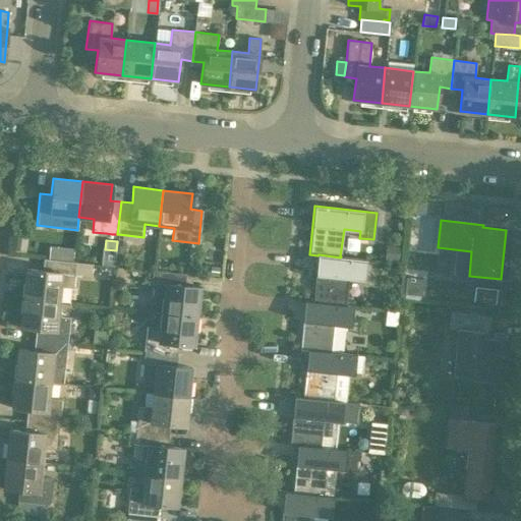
[(385,256),(399,257),(400,245),(387,243),(385,256)]
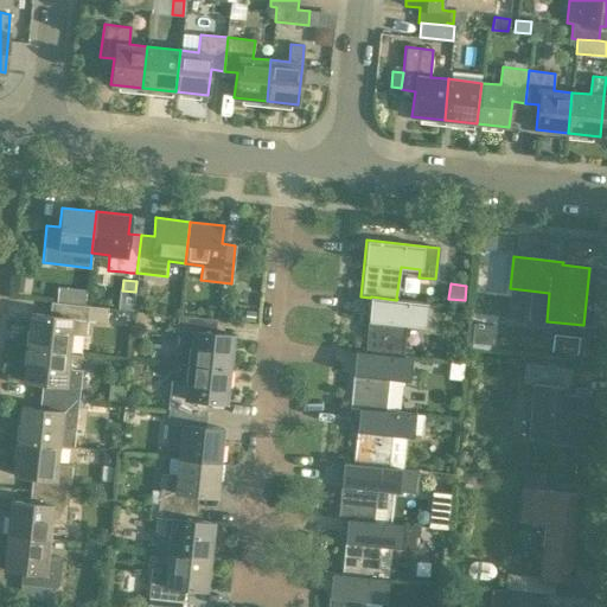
[(370,298),(368,319),(364,352),(400,357),(400,356),(403,324),(425,326),(427,302),(397,299),(396,300),(371,296),(370,298)]
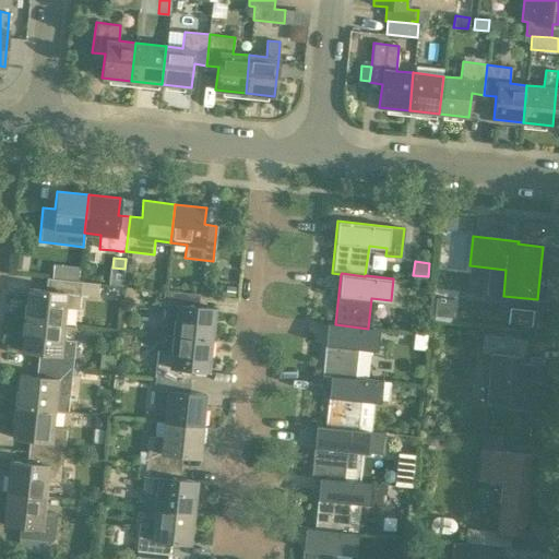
[(24,319),(62,323),(64,308),(79,309),(80,295),(97,297),(99,284),(47,278),(45,290),(27,288),(24,319)]
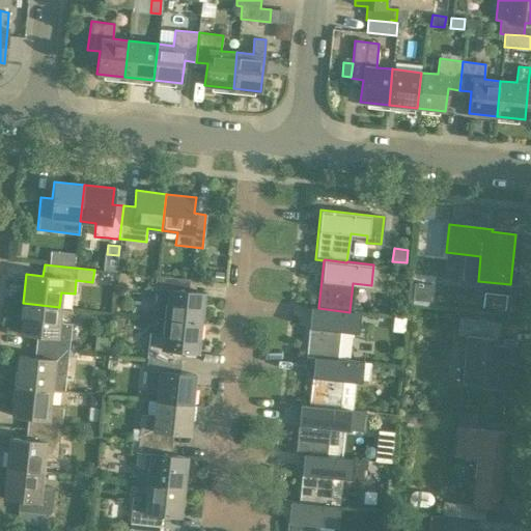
[(164,318),(200,323),(203,292),(188,291),(189,279),(156,276),(152,302),(165,304),(164,318)]
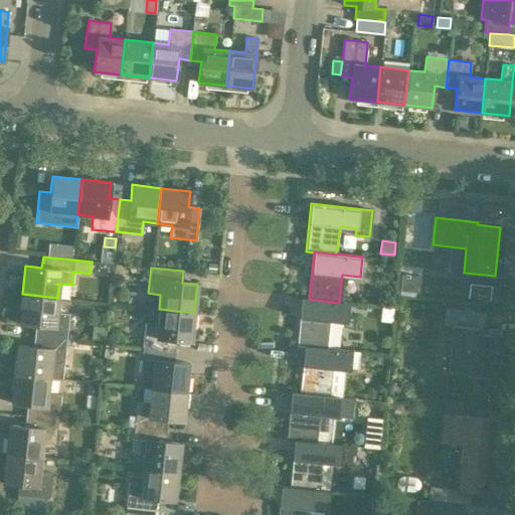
[(469,298),(492,300),(494,285),(470,283),(469,298)]
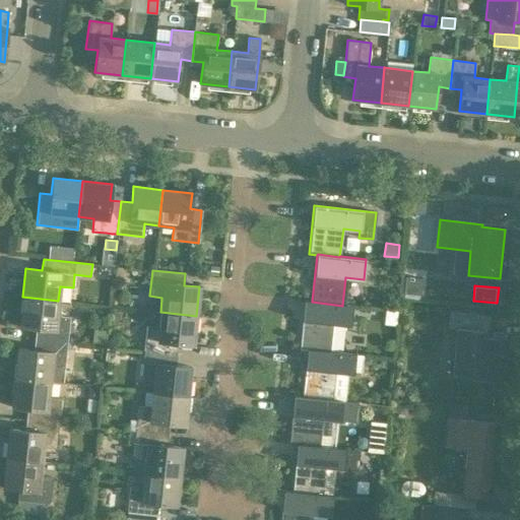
[(58,301),(22,297),(19,326),(37,328),(35,339),(67,342),(70,317),(61,316),(57,311),(58,301)]
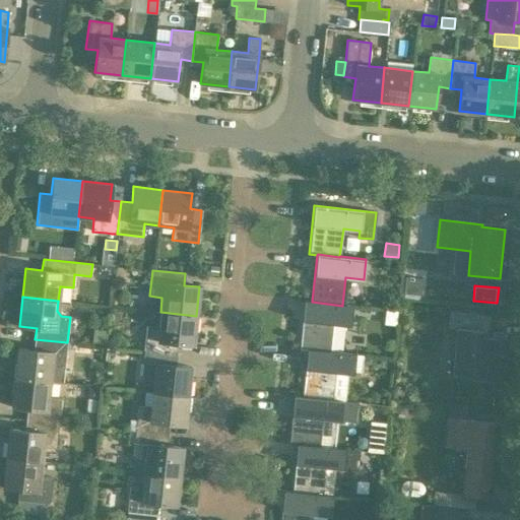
[(304,301),(302,320),(299,349),(307,350),(307,349),(329,352),(330,351),(333,324),(350,326),(352,306),(342,305),(342,306),(312,302),(304,301)]
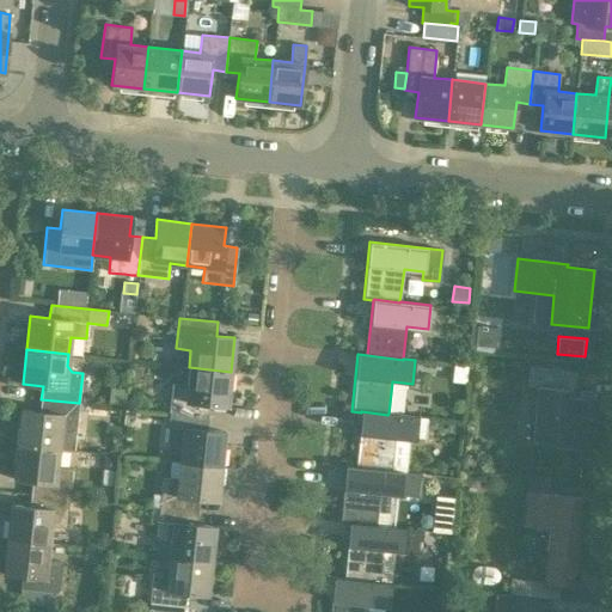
[(574,397),(574,392),(576,372),(528,366),(527,386),(538,387),(532,441),(581,447),(587,398),(574,397)]
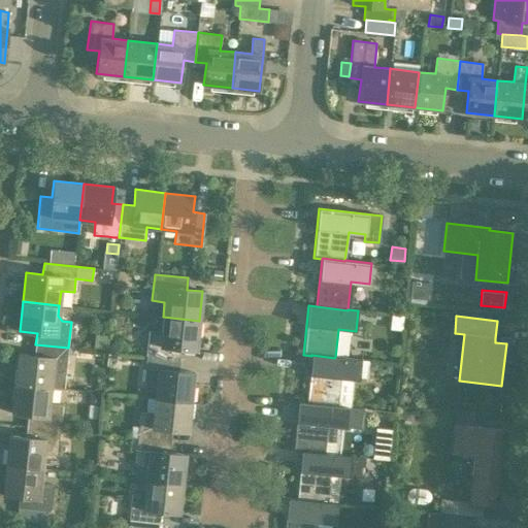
[(199,321),(163,317),(161,332),(150,331),(146,356),(179,360),(180,349),(196,350),(199,321)]
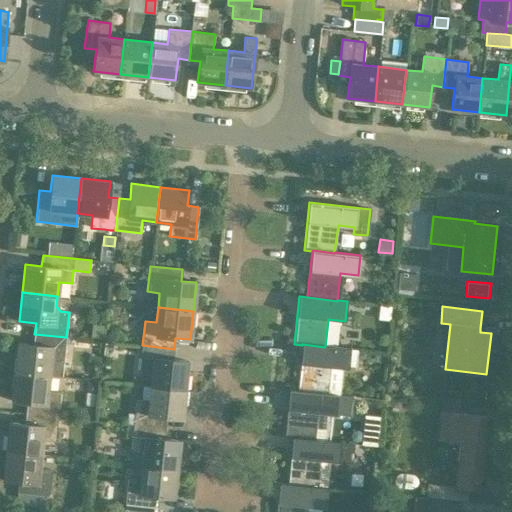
[(380,307),(379,319),(390,320),(391,308),(380,307)]
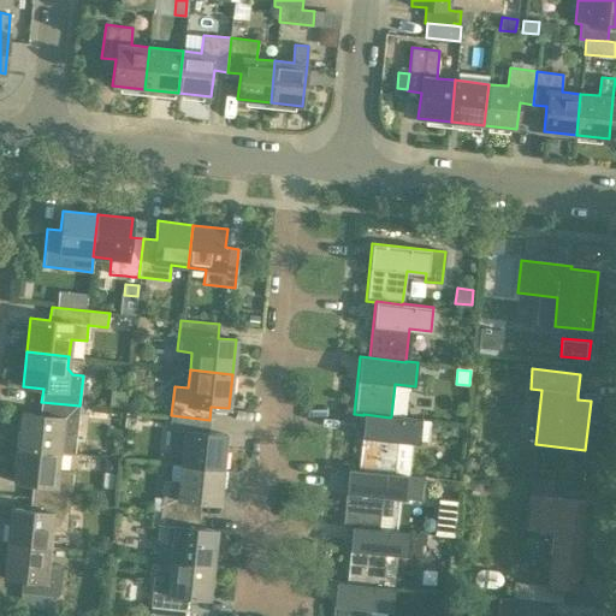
[(17,448),(59,451),(60,434),(77,436),(80,406),(41,402),(40,415),(21,413),(17,448)]
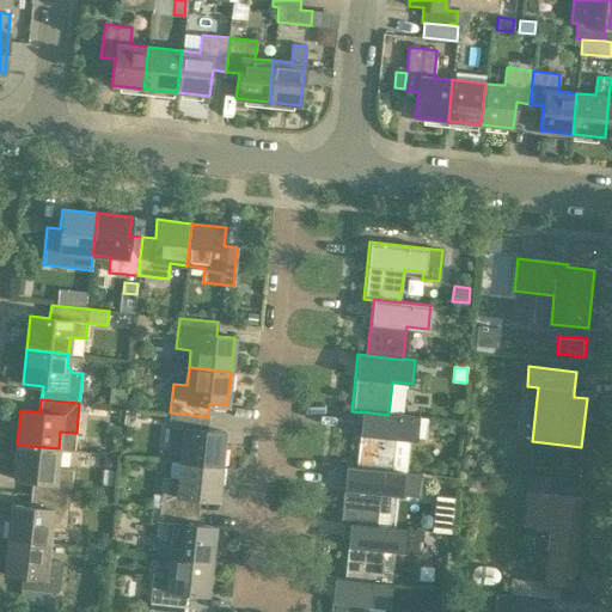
[(361,412),(359,433),(355,466),(355,467),(391,471),(392,470),(396,438),(415,440),(416,436),(418,417),(389,414),(387,415),(361,411),(361,412)]
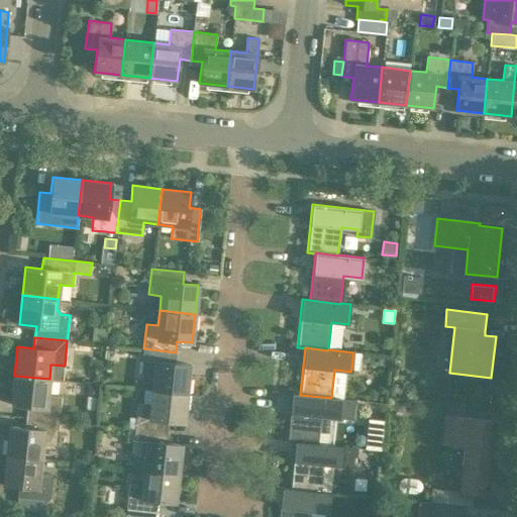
[(150,390),(187,394),(190,365),(175,363),(176,352),(143,348),(140,374),(152,376),(150,390)]
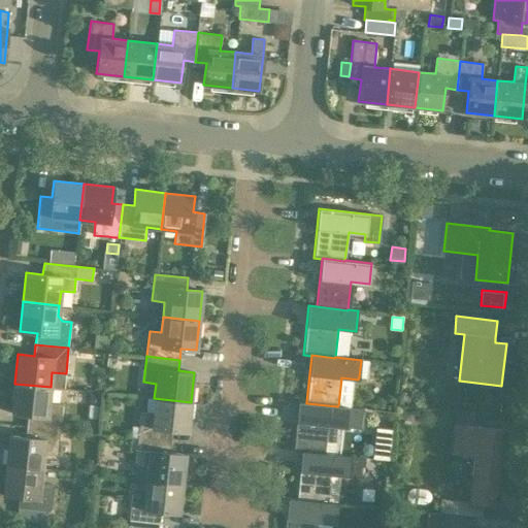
[(369,361),(361,360),(359,376),(367,377),(369,361)]
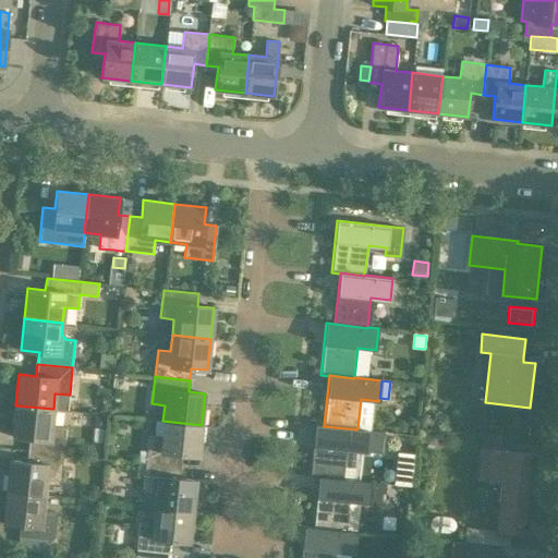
[(53,409),(15,405),(12,436),(29,438),(28,450),(63,453),(67,426),(51,425),(53,409)]
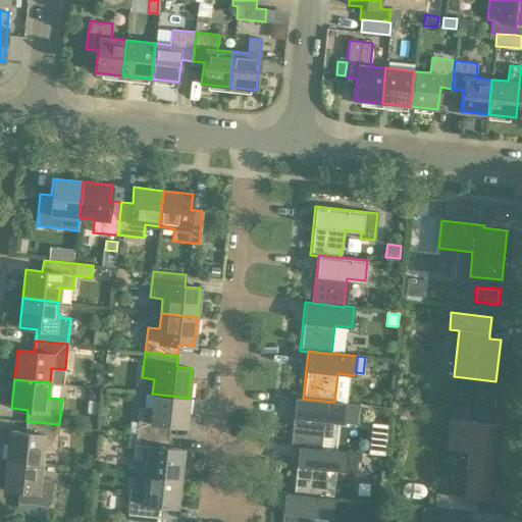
[(98,399),(99,388),(88,386),(87,394),(90,398),(98,399)]
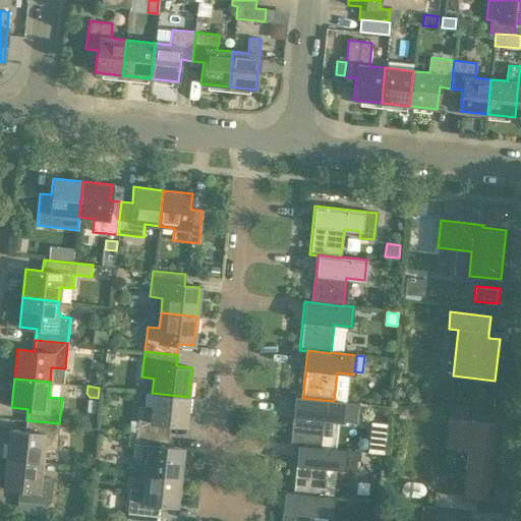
[(188,397),(152,393),(151,408),(138,406),(135,431),(168,436),(170,424),(185,426),(188,397)]
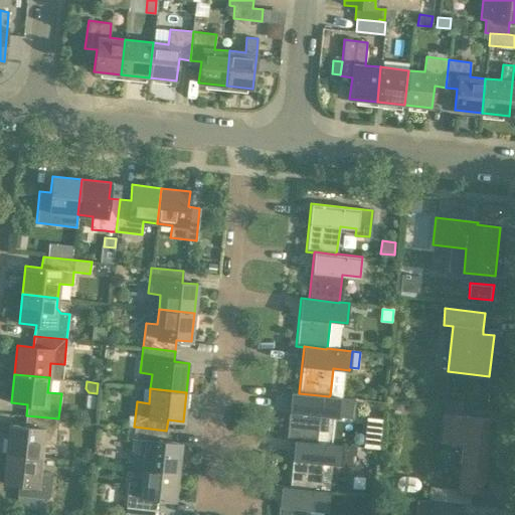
[(292,391),(289,411),(286,440),(294,441),(294,440),(317,443),(317,442),(320,414),(337,416),(339,396),(330,395),(329,396),(299,393),(299,392),(292,391)]
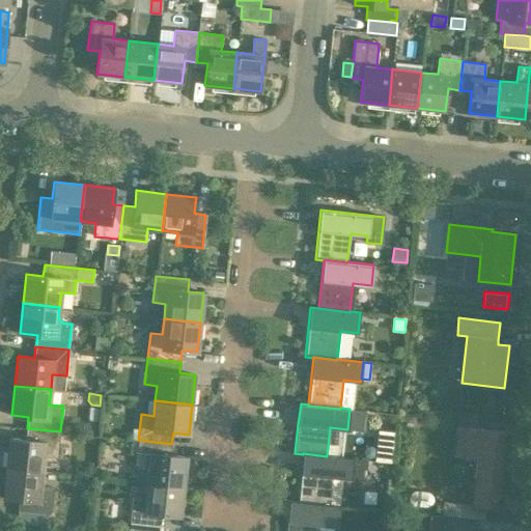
[(476,458),(472,505),(443,501),(441,515),(468,519),(484,521),(485,506),(496,507),(504,430),(455,426),(452,455),(476,458)]
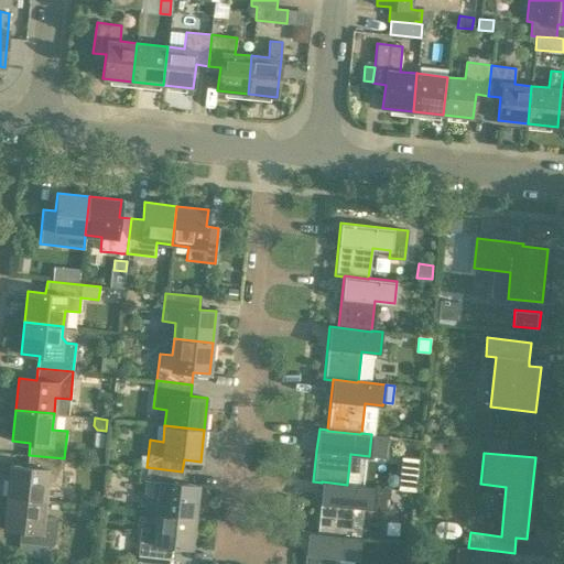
[(6,497),(44,500),(46,485),(61,486),(64,458),(29,455),(28,467),(9,465),(6,497)]
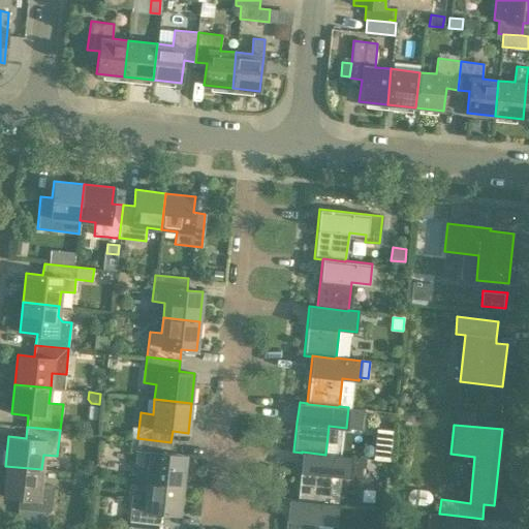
[(376,428),(375,457),(390,457),(391,428),(376,428)]
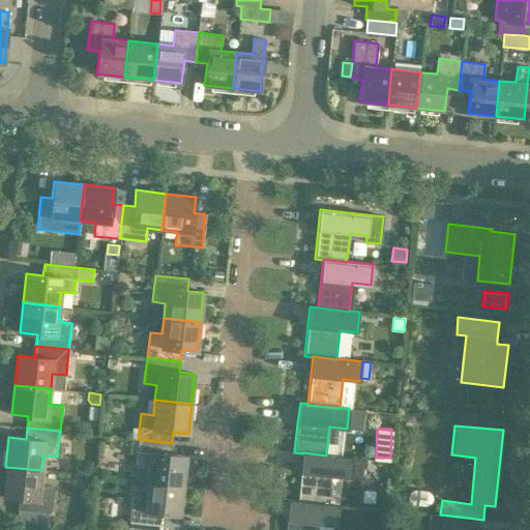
[(146,481),(183,486),(186,455),(170,453),(171,443),(138,439),(136,465),(148,467),(146,481)]
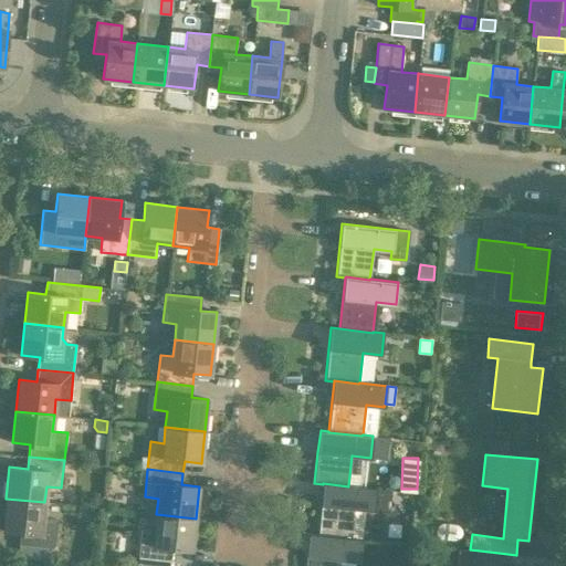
[(321,504),(317,535),(352,540),(352,538),(355,507),(389,512),(391,491),(348,485),(348,486),(323,483),(323,484),(321,504)]
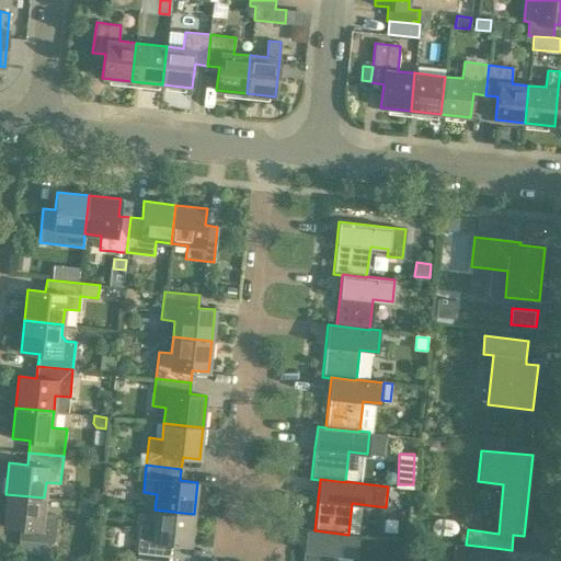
[(44,497),(6,494),(2,525),(20,527),(19,539),(54,544),(57,516),(43,514),(44,497)]
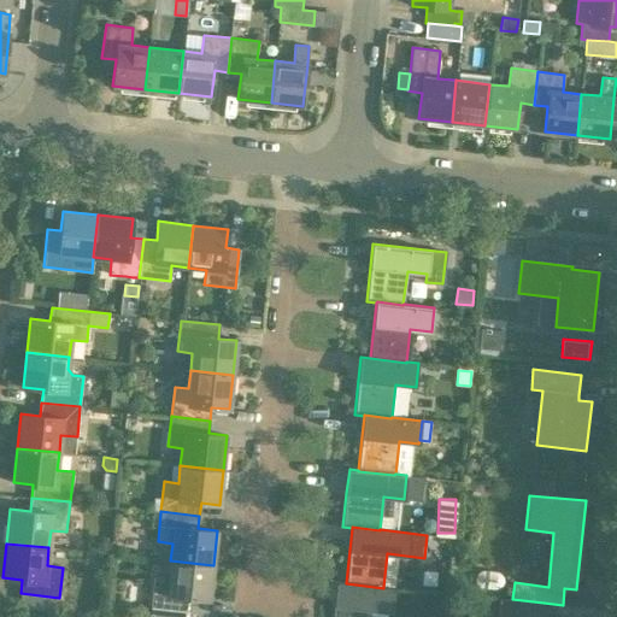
[(213,565),(170,560),(168,579),(154,577),(151,607),(189,612),(191,598),(209,599),(213,565)]
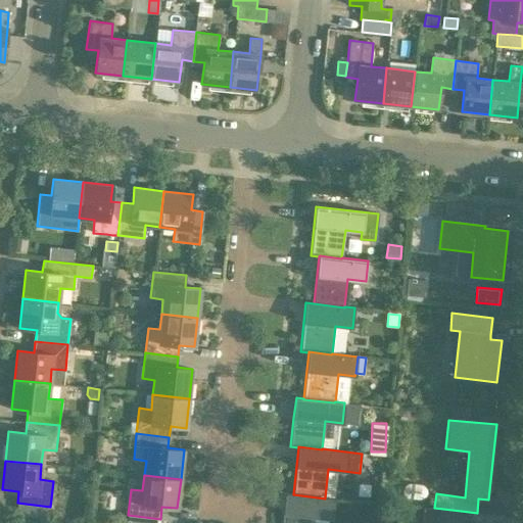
[(334,498),(325,497),(325,498),(293,494),(285,493),(282,522),(313,522),(315,516),(332,518),(334,498)]
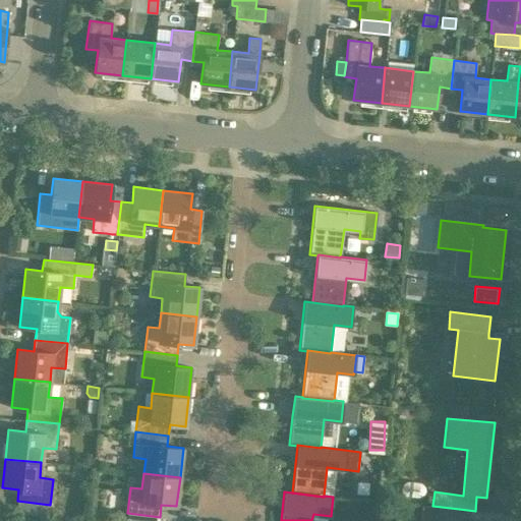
[(457,520),(459,509),(432,506),(422,505),(419,520),(457,520)]
